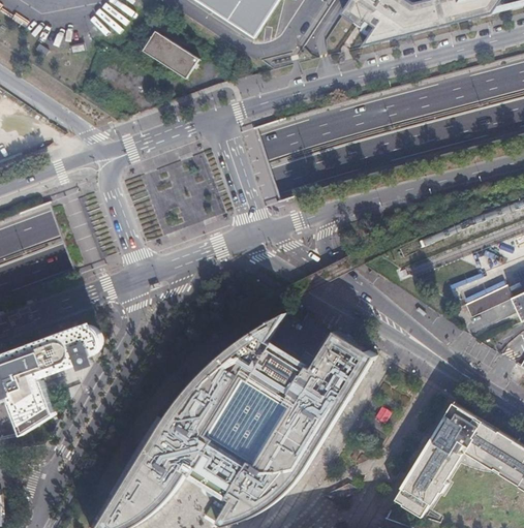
[(192,0),(250,38),(275,0),(192,0)]
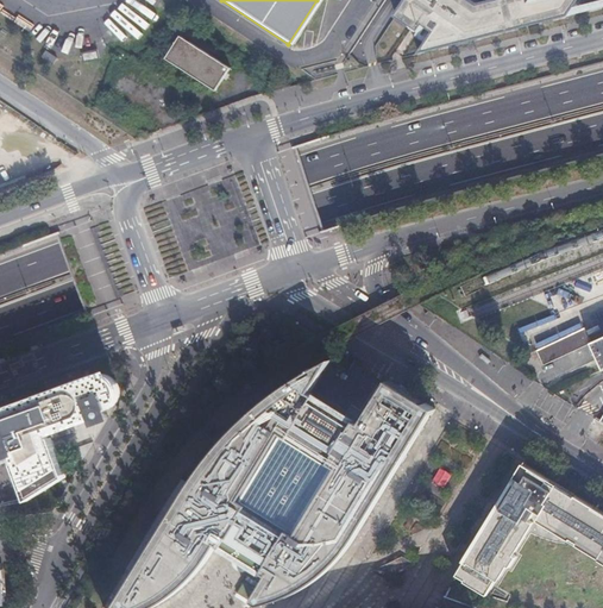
[(602,6),(602,0),(399,0),(390,14),(413,31),(424,37),(421,42),(413,56),(602,6)]
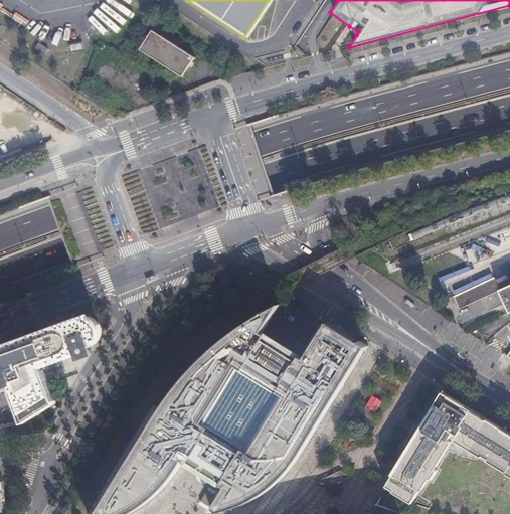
[(349,26),(347,29),(356,35),(358,31),(349,26)]
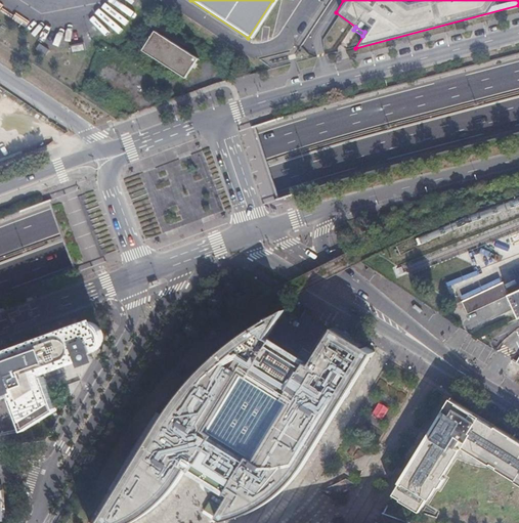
[(135,50),(180,77),(191,57),(147,30),(135,50)]
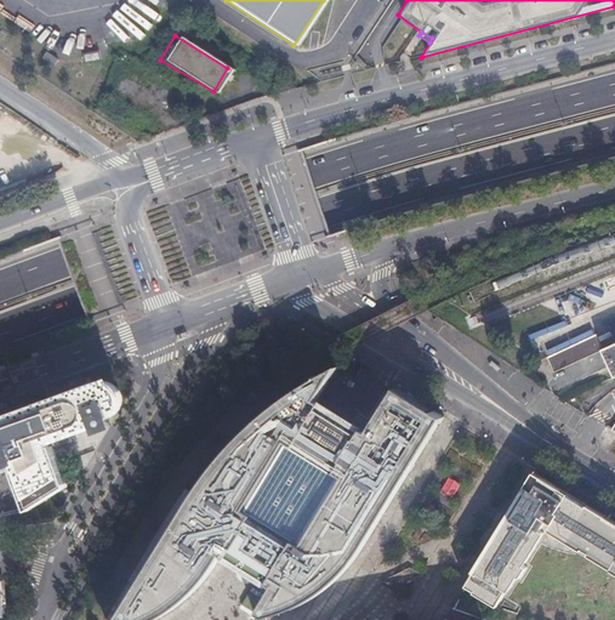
[(94,51),(77,53),(79,62),(95,58),(94,51)]
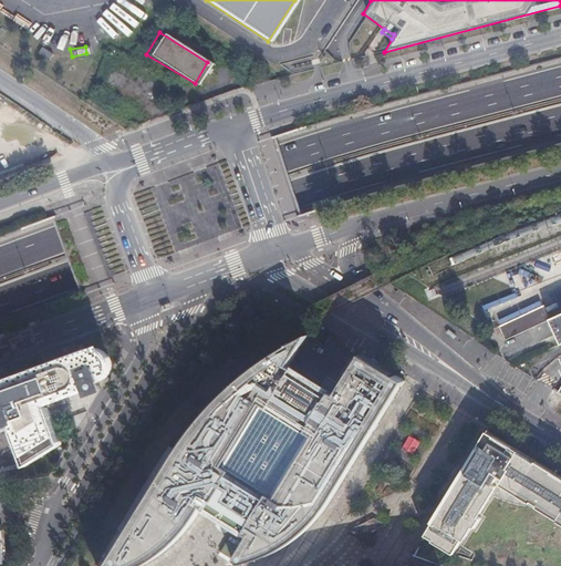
[(43,59),(48,54),(37,48),(33,52),(43,59)]
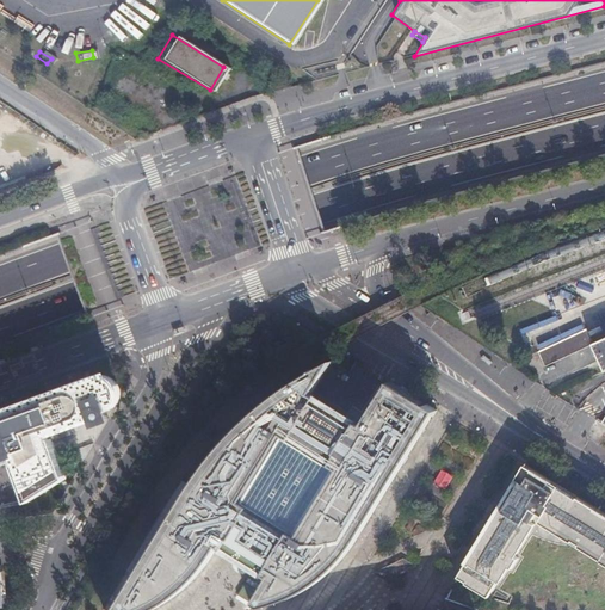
[(63,262),(62,262),(82,316),(71,320),(72,321),(86,316),(85,315),(84,315),(81,309),(63,262)]
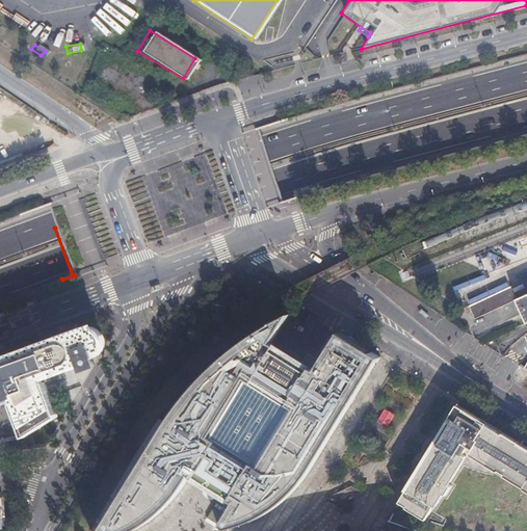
[(504,288),(462,309),(469,322),(510,302),(504,288)]
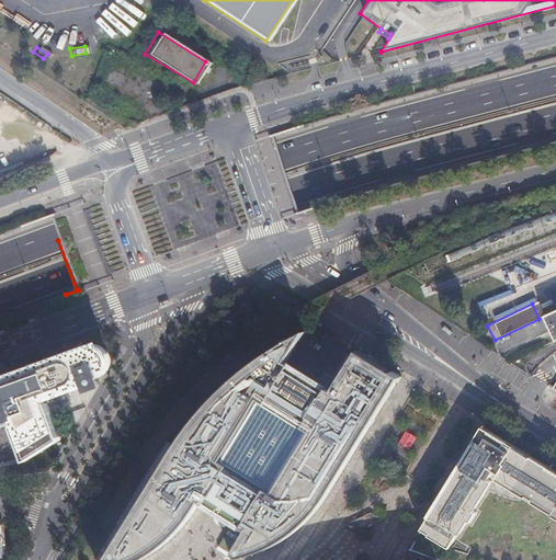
[(555,310),(539,319),(549,342),(555,338),(555,310)]
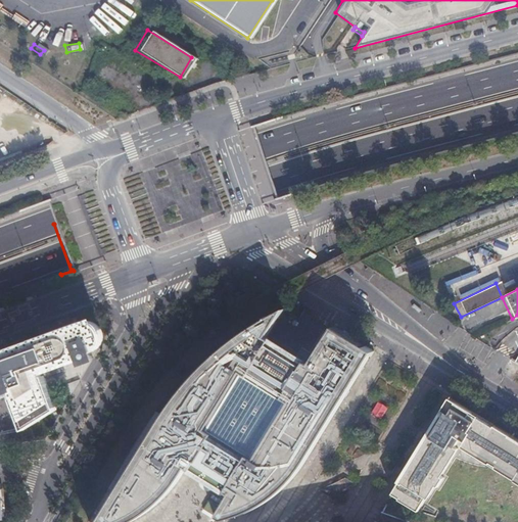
[(123,521),(132,518),(142,512),(150,506),(155,501),(159,497),(167,489),(175,478),(183,466),(186,468),(185,469),(198,477),(199,478),(208,484),(222,492),(223,490),(226,492),(210,517),(212,518),(213,517),(214,519),(215,520),(227,517),(236,514),(249,508),(250,508),(256,505),(264,500),(275,491),(284,483),(293,472),(299,464),(370,350),(330,325),(307,363),(303,361),(304,359),(268,336),(267,338),(263,335),(280,307),(271,313),(259,319),(247,326),(246,327),(239,332),(226,341),(210,353),(198,366),(189,376),(181,384),(170,399),(158,415),(108,496),(104,504),(92,521),(123,521)]
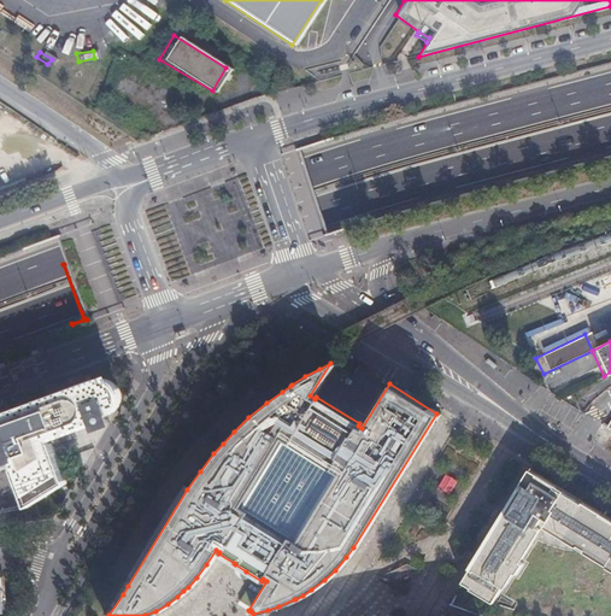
[(75,386),(0,411),(0,463),(10,459),(24,502),(58,480),(43,438),(88,422),(90,429),(109,423),(105,412),(110,409),(113,405),(115,403),(115,398),(115,393),(113,391),(111,386),(105,381),(99,380),(89,381),(75,386)]
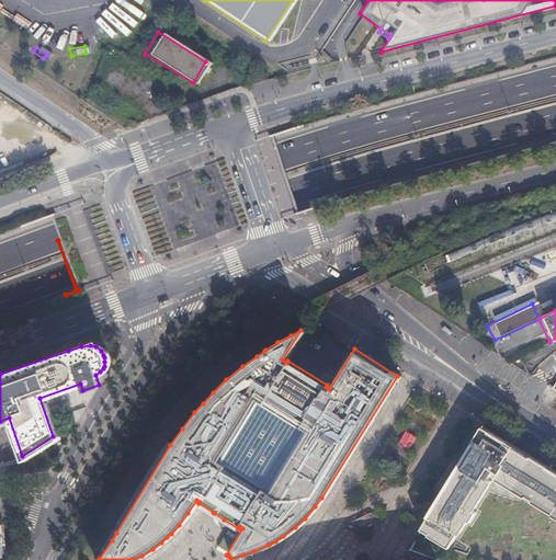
[(555,379),(548,375),(541,386),(555,395),(555,379)]
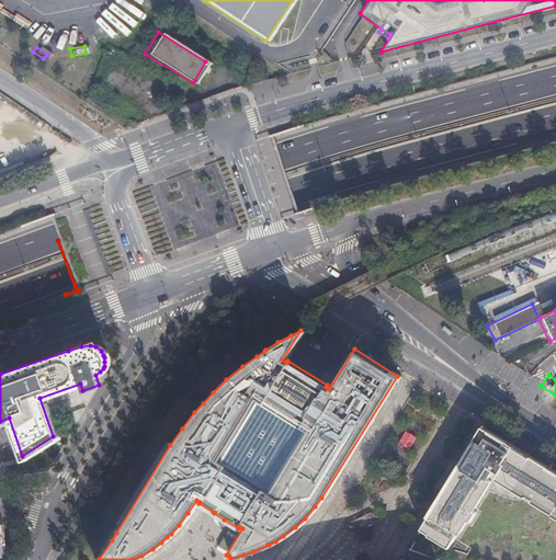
[(66,410),(69,424),(81,406),(66,410)]
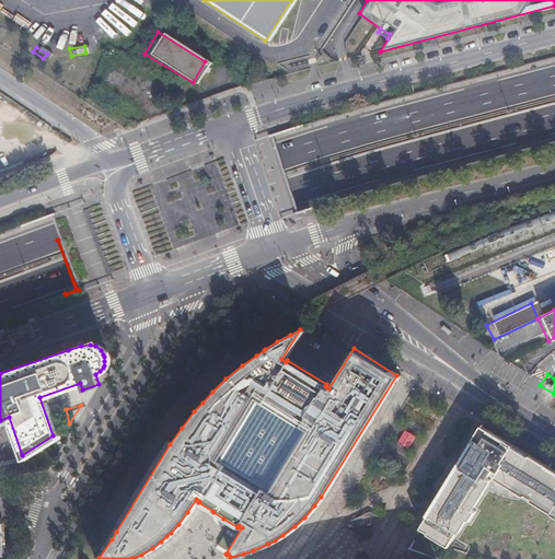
[(554,473),(478,426),(458,459),(415,527),(423,533),(423,534),(443,546),(451,534),(450,533),(452,530),(454,531),(462,519),(464,521),(471,511),(467,509),(486,479),(483,477),(488,468),(494,472),(490,478),(520,496),(521,495),(527,498),(527,500),(546,512),(546,513),(554,517),(554,473)]
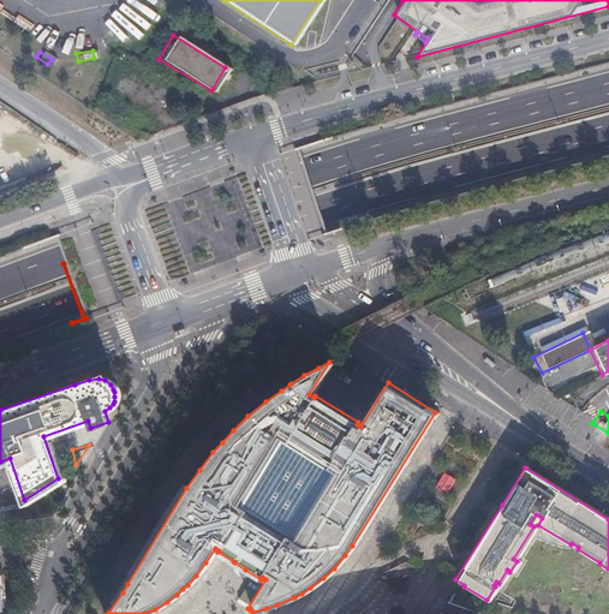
[(243,572),(245,570),(234,562),(233,561),(233,564),(232,564),(233,567),(234,570),(234,571),(236,571),(237,572),(240,572),(243,572)]
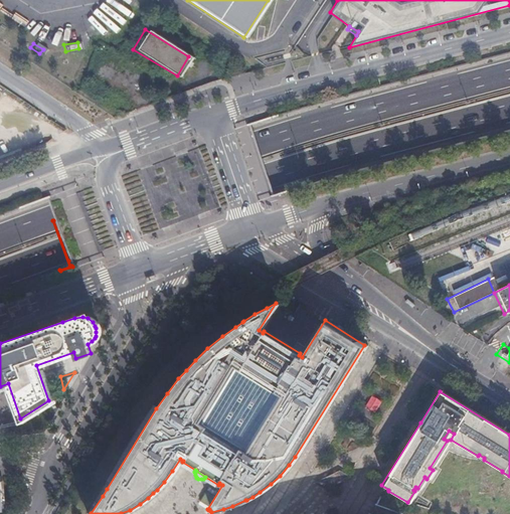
[(333,470),(312,481),(321,485),(342,476),(333,470)]
